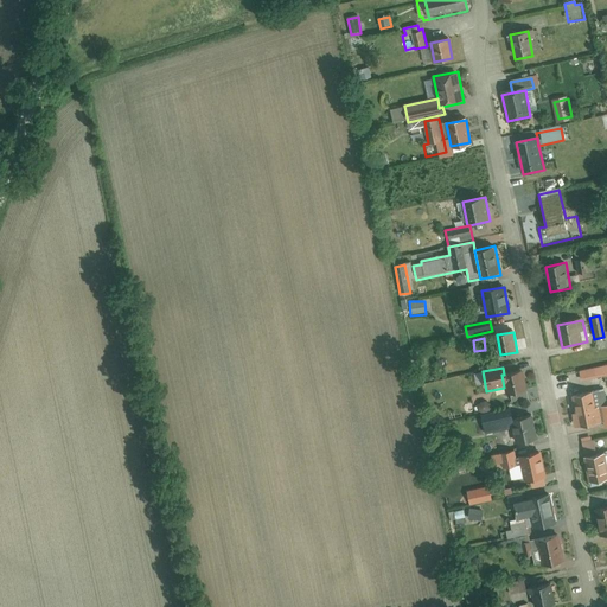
[(504,388),(506,397),(526,393),(522,370),(504,375),(502,375),(504,388)]
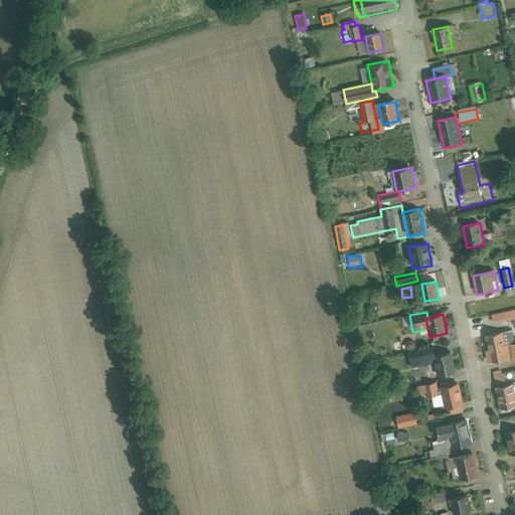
[(503,333),(486,337),(489,351),(486,351),(489,364),(514,358),(512,345),(506,346),(503,333)]
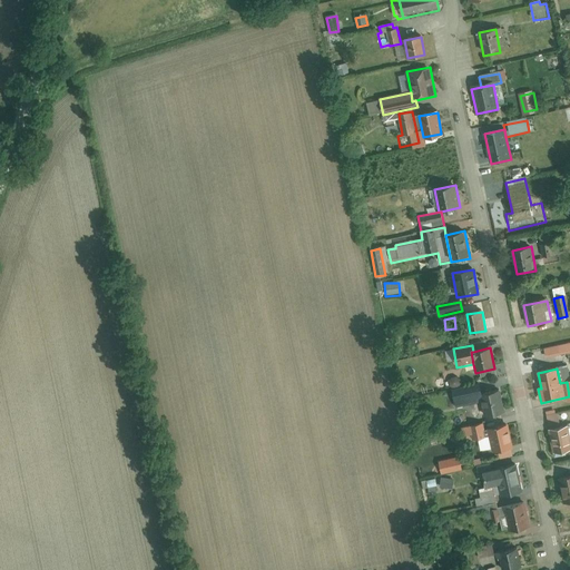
[(484,418),(480,394),(478,385),(451,390),(454,409),(472,405),(475,420),(484,418)]
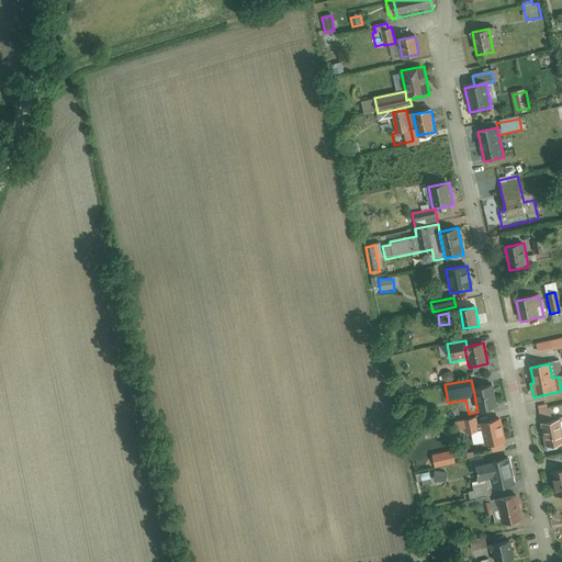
[(478,412),(479,414),(497,409),(492,384),(473,389),(478,412)]
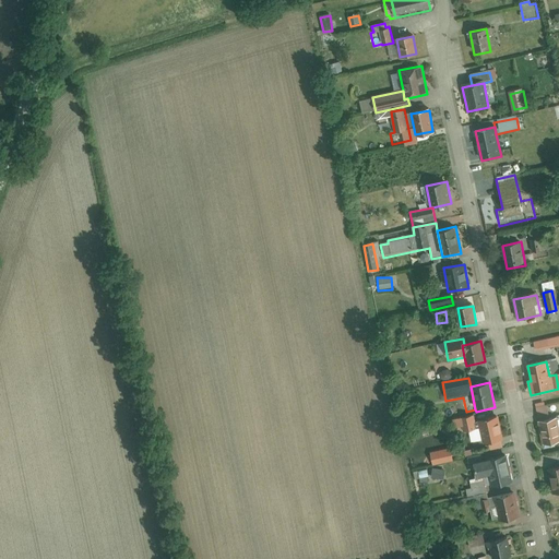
[(534,405),(537,421),(550,418),(548,405),(546,406),(545,403),(534,405)]
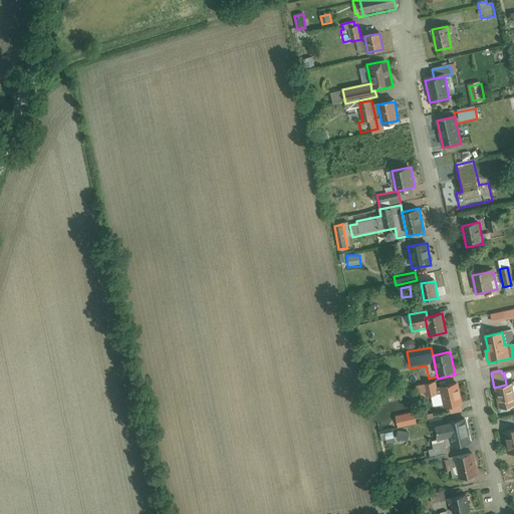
[(443,406),(441,395),(437,396),(435,382),(419,386),(422,400),(433,398),(435,408),(443,406)]
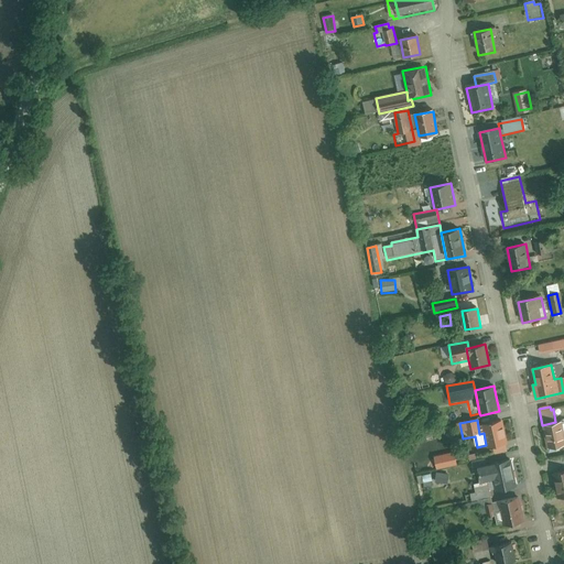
[(508,444),(502,420),(481,424),(484,433),(486,445),(487,448),(508,444)]
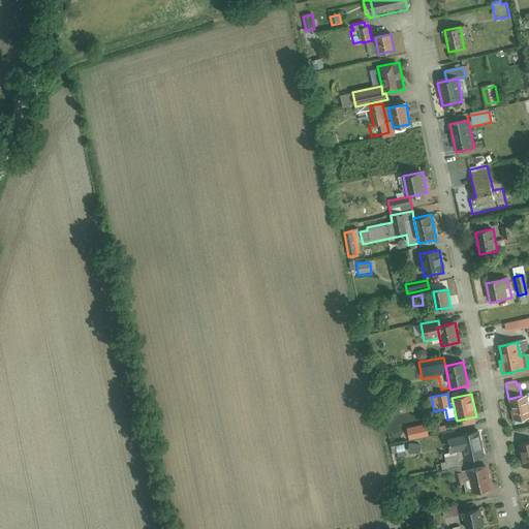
[(521,396),(508,399),(514,424),(528,419),(528,406),(526,395),(521,396)]
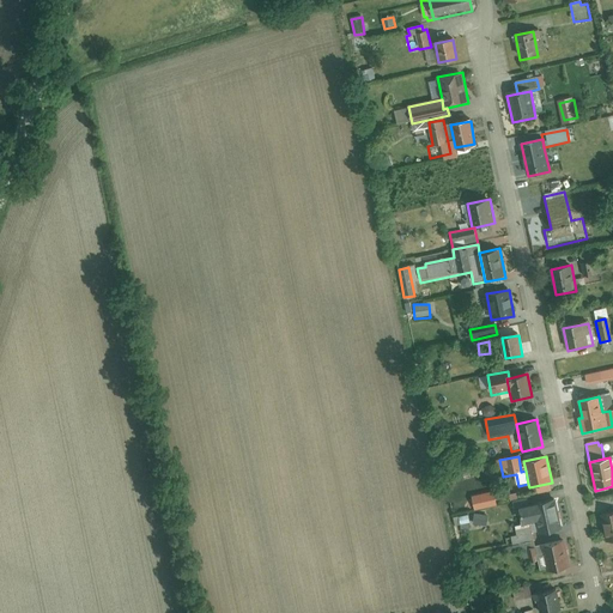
[(539,533),(533,505),(527,507),(526,499),(509,503),(511,514),(520,511),(522,526),(515,527),(517,535),(511,538),(513,545),(520,544),(534,540),(533,534),(539,533)]
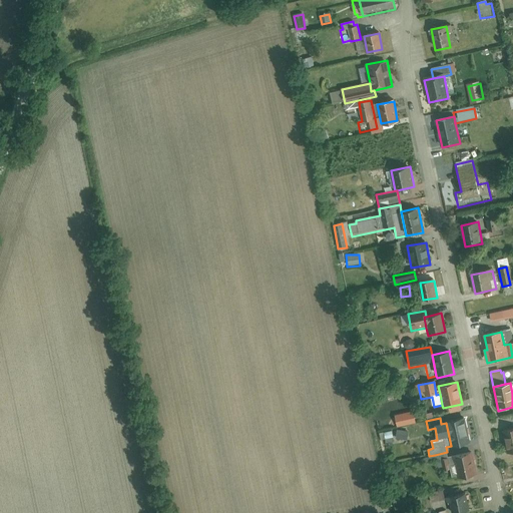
[(451,446),(452,450),(471,446),(465,419),(446,423),(451,446)]
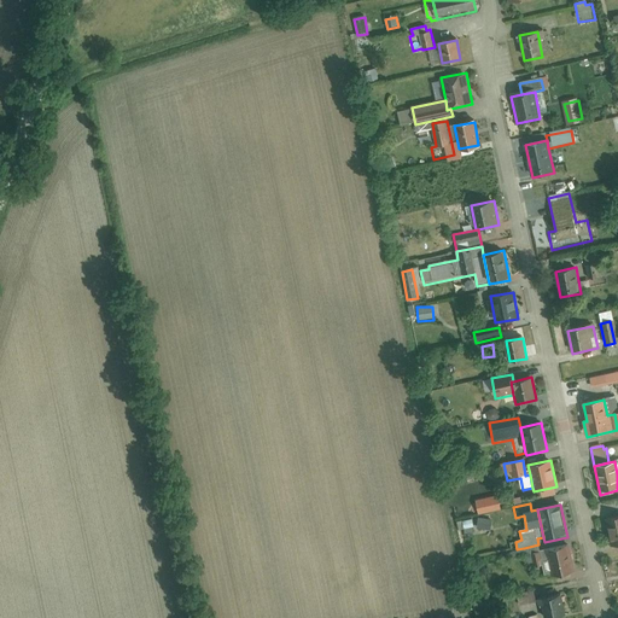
[(617,516),(606,519),(612,548),(617,547),(617,516)]
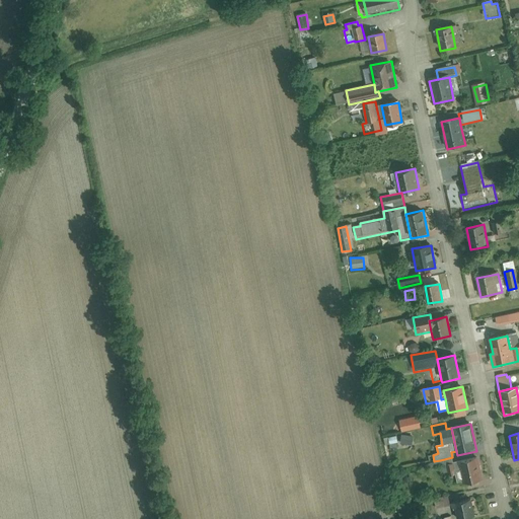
[(401,436),(400,445),(412,446),(413,437),(401,436)]
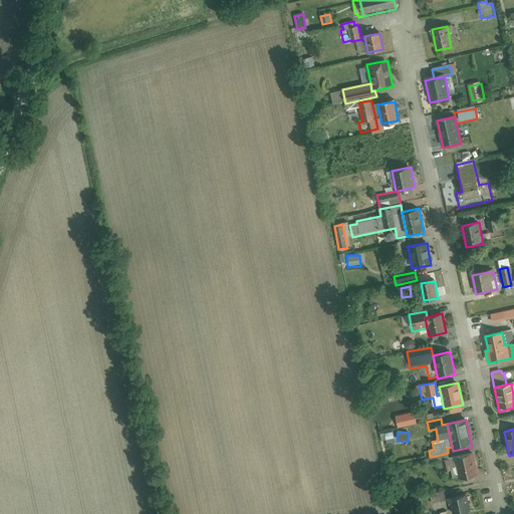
[(395,443),(393,433),(383,434),(387,445),(395,443)]
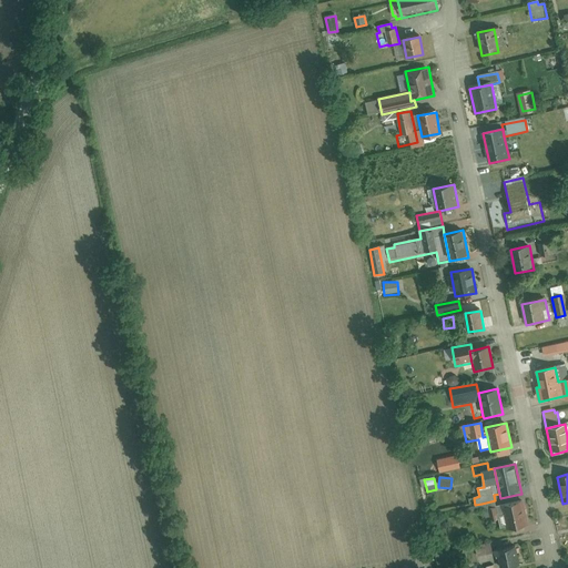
[(507,529),(501,506),(497,507),(495,500),(482,504),(486,524),(498,520),(500,530),(507,529)]
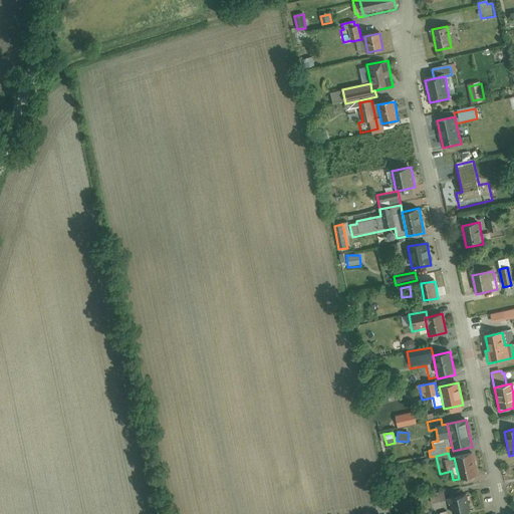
[(473,454),(454,458),(459,479),(477,475),(473,454)]
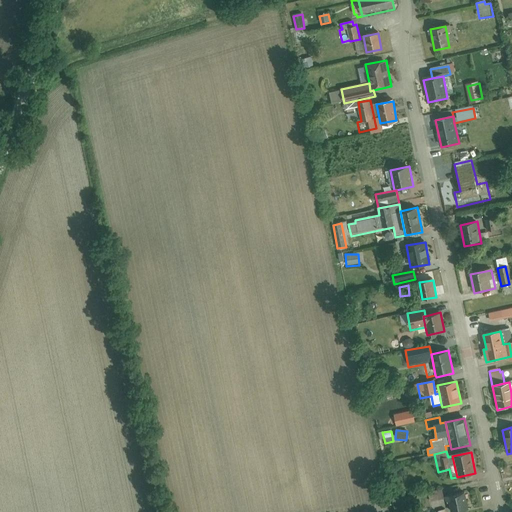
[(429,493),(431,508),(446,505),(443,490),(429,493)]
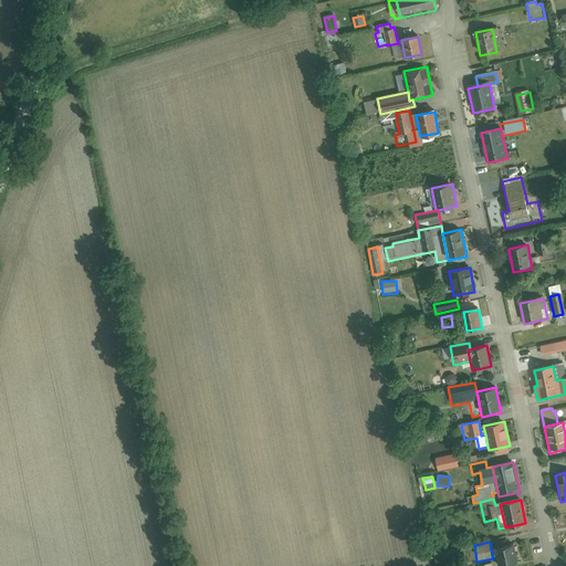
[(517,544),(494,548),(498,565),(515,565),(521,565),(517,544)]
